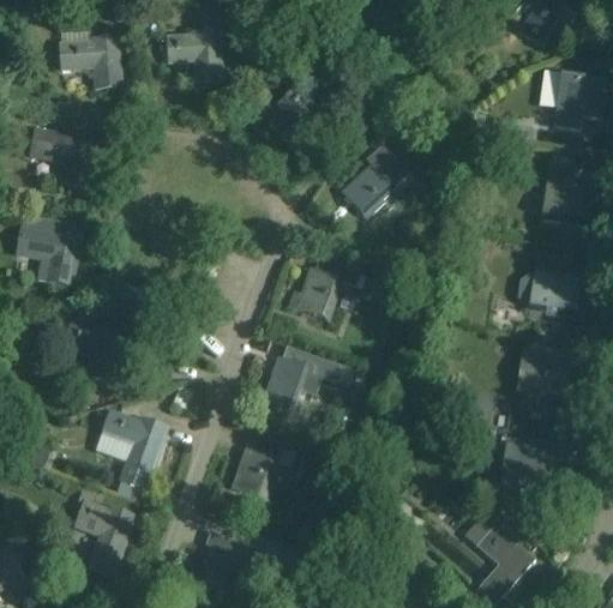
[(112,0),(113,18),(130,18),(130,0),(112,0)]
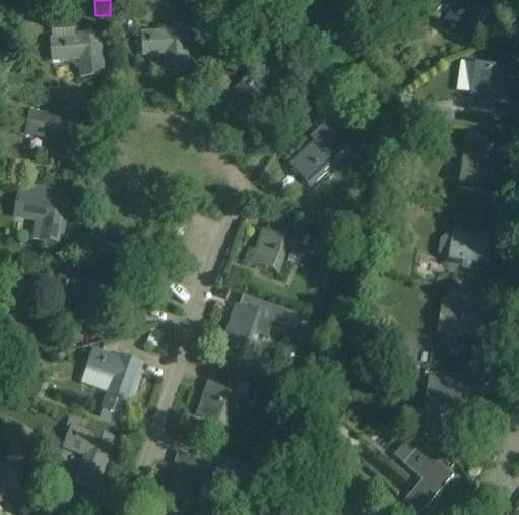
[(189,0),(189,12),(208,12),(212,12),(212,0),(189,0)]
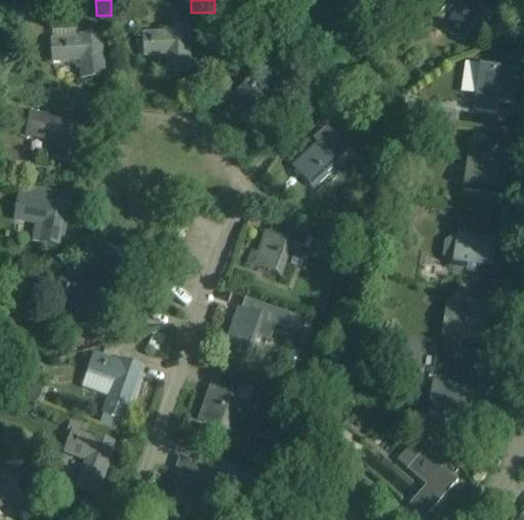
[(480,4),(482,5),(492,10),(497,0),(456,0),(453,7),(472,16),(466,29),(467,29),(480,4)]
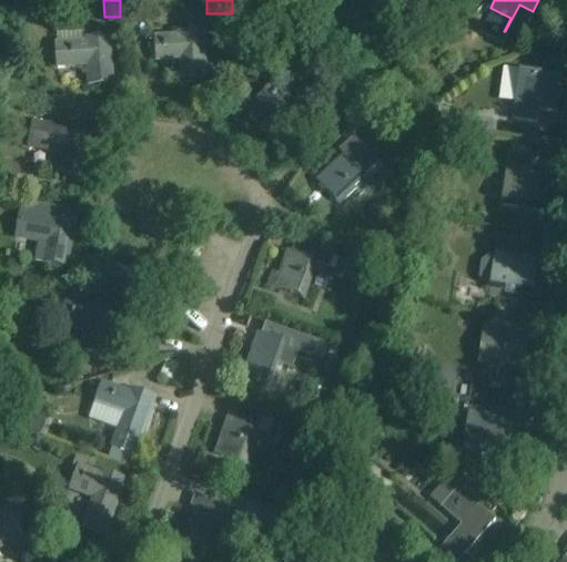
[(415,6),(402,10),(405,18),(418,13),(415,6)]
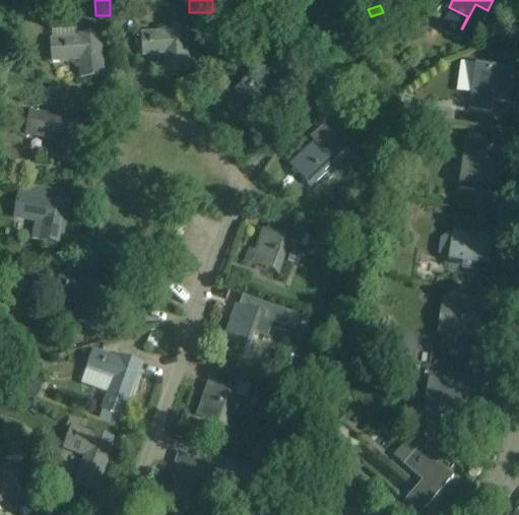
[(146,28),(147,35),(148,51),(165,49),(166,67),(186,66),(183,24),(164,25),(164,27),(146,28)]
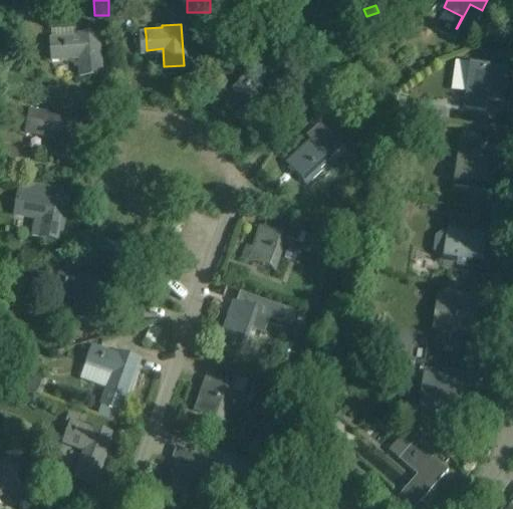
[(77,33),(61,34),(49,35),(51,56),(79,54),(80,72),(99,70),(98,50),(97,30),(77,31),(77,33)]
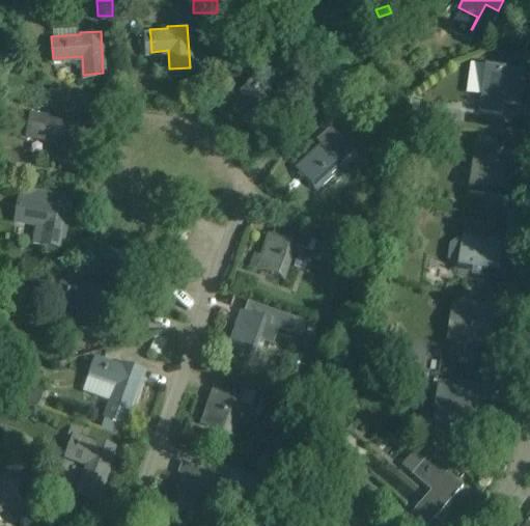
[(485,58),(478,108),(501,111),(503,98),(519,100),(524,63),(526,53),(500,49),(499,60),(485,58)]
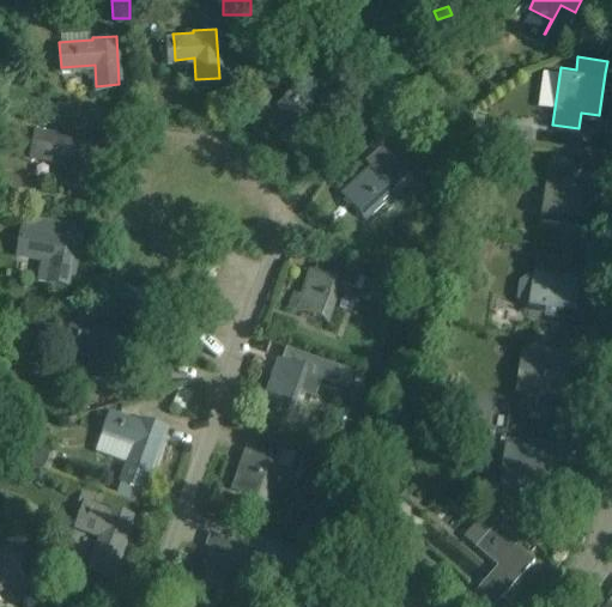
[(332,119),(316,102),(314,103),(301,89),(282,107),(295,121),(280,135),(296,152),(332,119)]
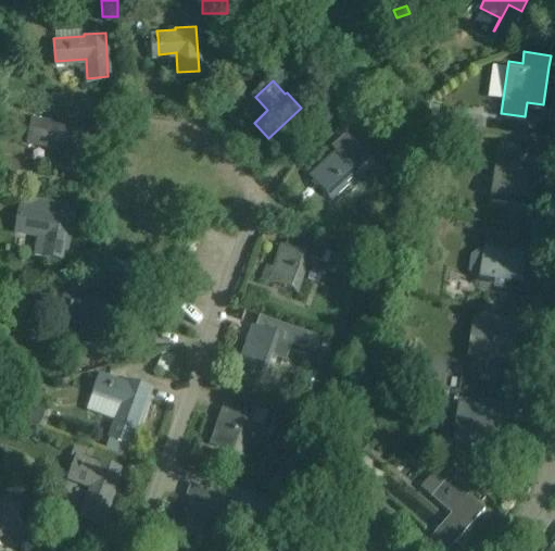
[(451,116),(451,125),(470,126),(471,112),(457,111),(456,116),(451,116)]
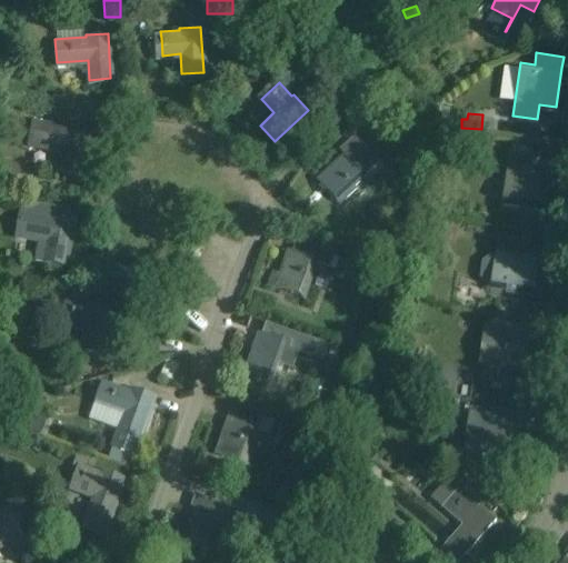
[(32,118),(28,141),(46,144),(63,148),(59,167),(81,171),(89,127),(68,122),(68,124),(50,121),(32,118)]
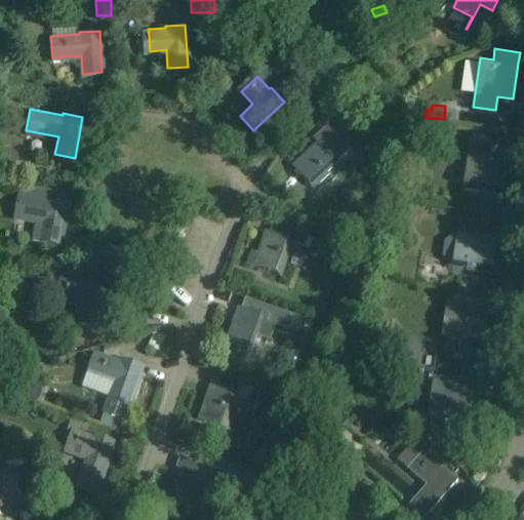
[(413,120),(402,126),(407,136),(419,131),(413,120)]
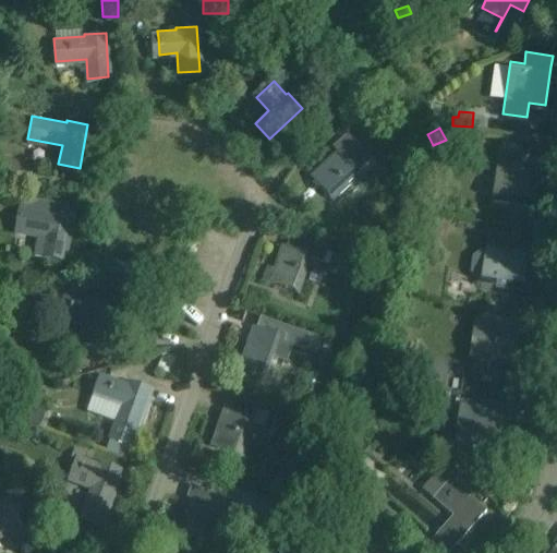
[(337,149),(311,173),(329,194),(358,169),(356,168),(368,157),(347,132),(333,145),(337,149)]
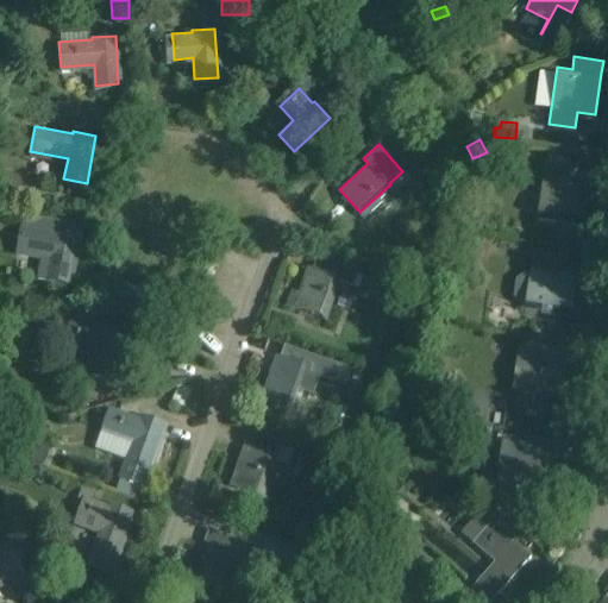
[(587,178),(568,175),(569,161),(544,157),(537,214),(581,219),(587,178)]
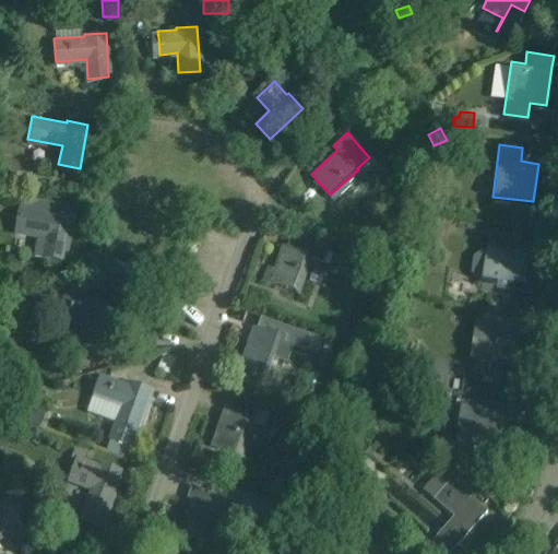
[(0,177),(12,181),(19,157),(0,152),(0,177)]
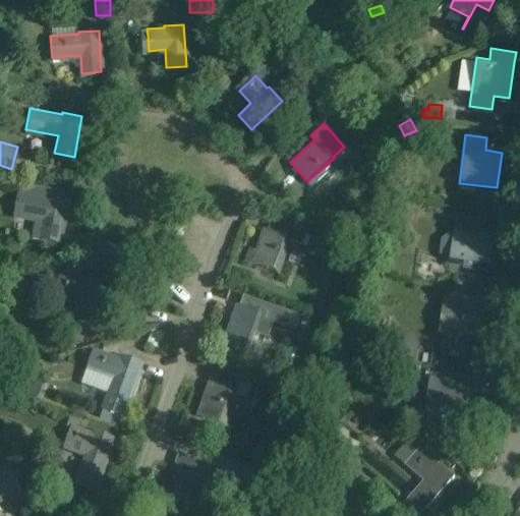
[(20,180),(14,213),(35,217),(44,219),(41,236),(58,240),(68,189),(20,180)]
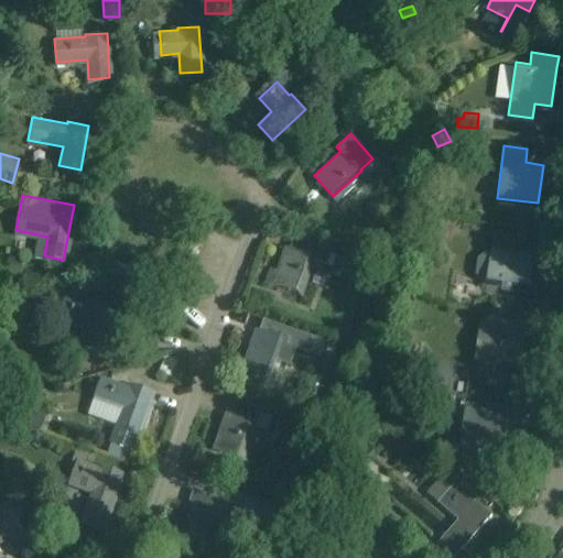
[(490,247),(489,251),(484,250),(476,255),(473,271),(479,280),(486,281),(485,285),(527,291),(531,252),(513,250),(516,239),(491,236),(490,247)]
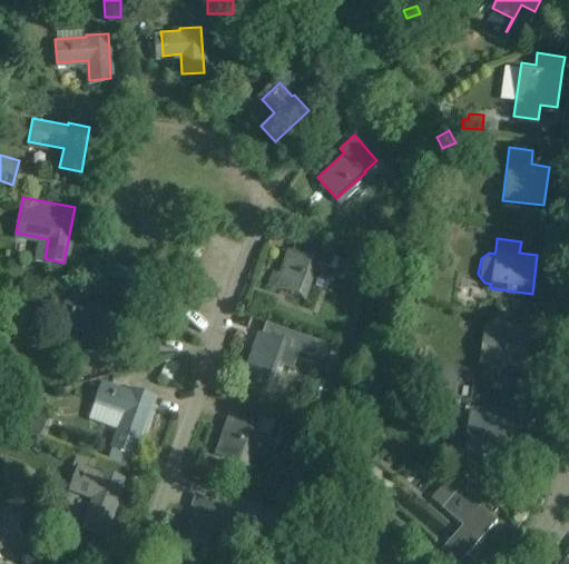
[(275,284),(295,292),(305,295),(317,260),(327,265),(333,250),(310,243),(305,255),(282,246),(281,248),(287,250),(275,284)]
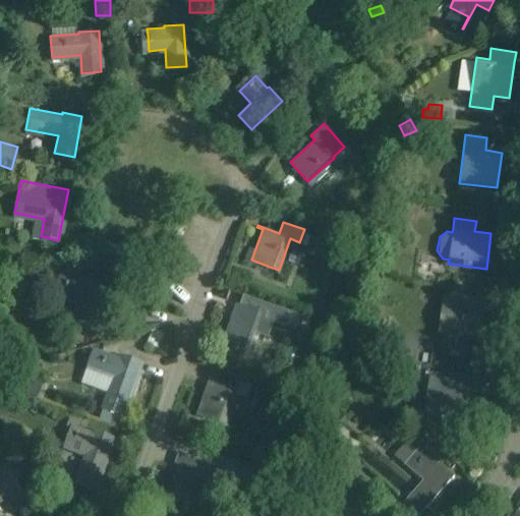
[(64,280),(63,287),(61,296),(77,299),(73,317),(93,322),(102,280),(82,276),(81,278),(54,273),(67,276),(66,281),(64,280)]
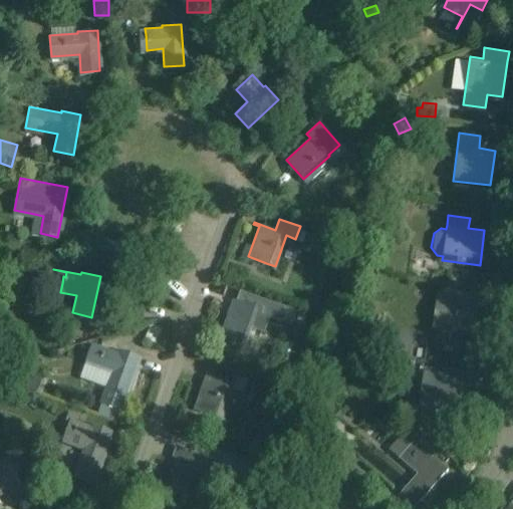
[(231,301),(221,331),(239,338),(245,340),(250,326),(263,330),(268,316),(289,324),(295,309),(239,289),(235,300),(227,297),(226,299),(231,301)]
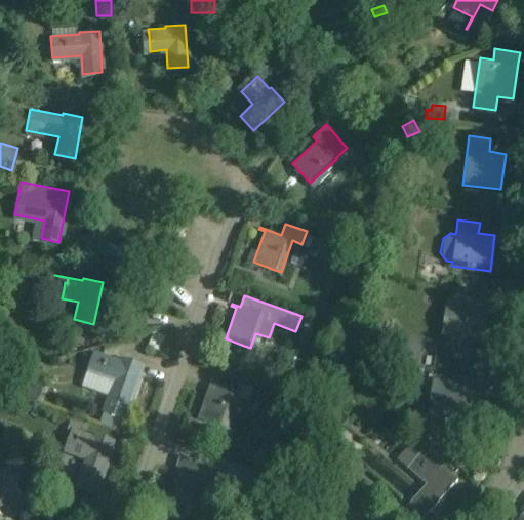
[(446,297),(442,331),(481,337),(485,310),(459,307),(460,300),(446,297)]
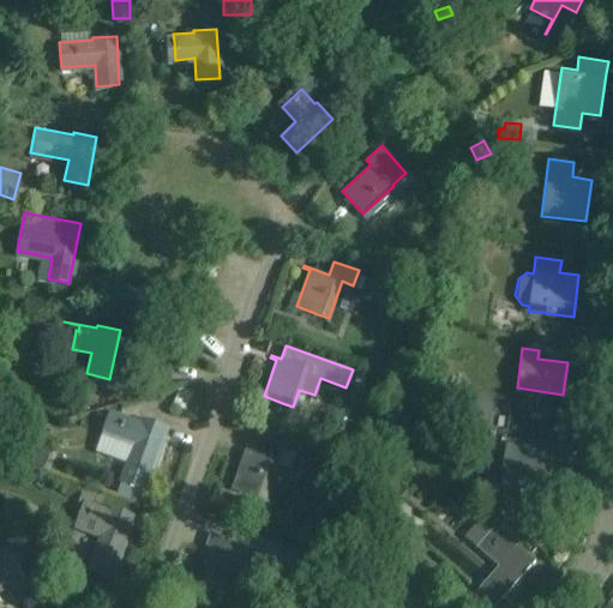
[(473,399),(469,417),(488,421),(492,402),(473,399)]
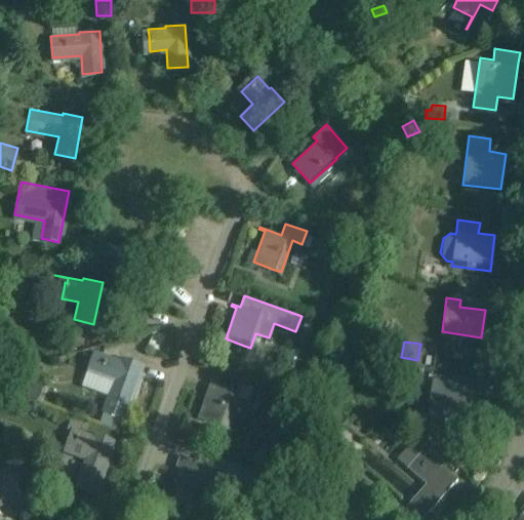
[(93,350),(86,370),(113,381),(108,394),(98,421),(117,428),(121,416),(140,364),(122,357),(121,360),(93,350)]
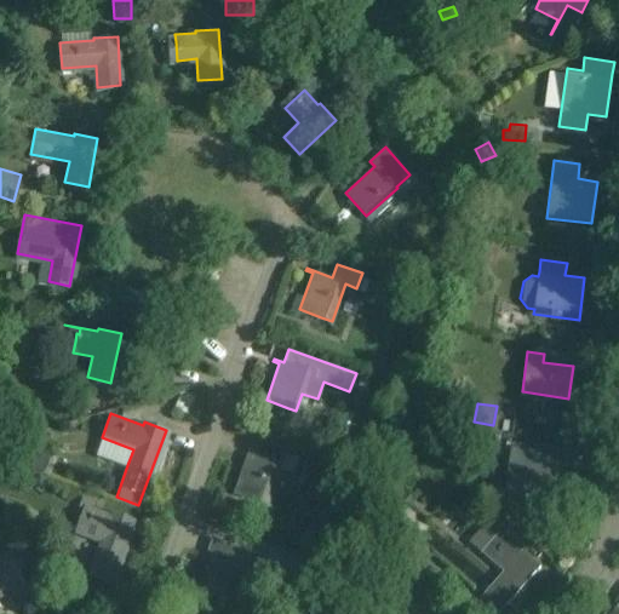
[(443,422),(441,431),(454,435),(457,424),(443,422)]
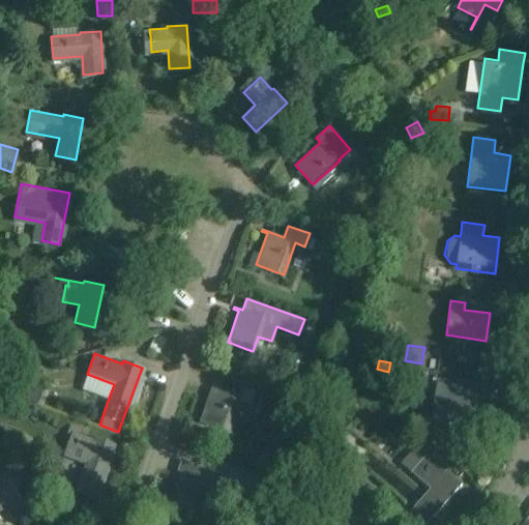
[(409,369),(407,385),(417,386),(419,371),(409,369)]
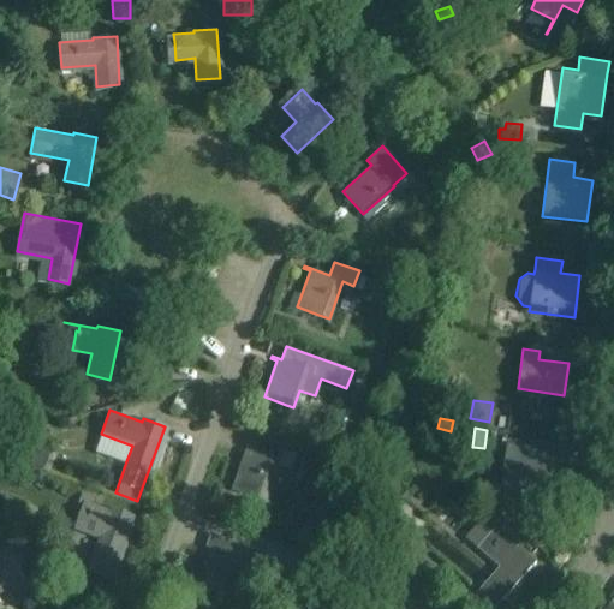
[(232,488),(255,496),(261,497),(274,461),(290,466),(296,452),(269,442),(266,455),(239,447),(239,448),(245,451),(232,488)]
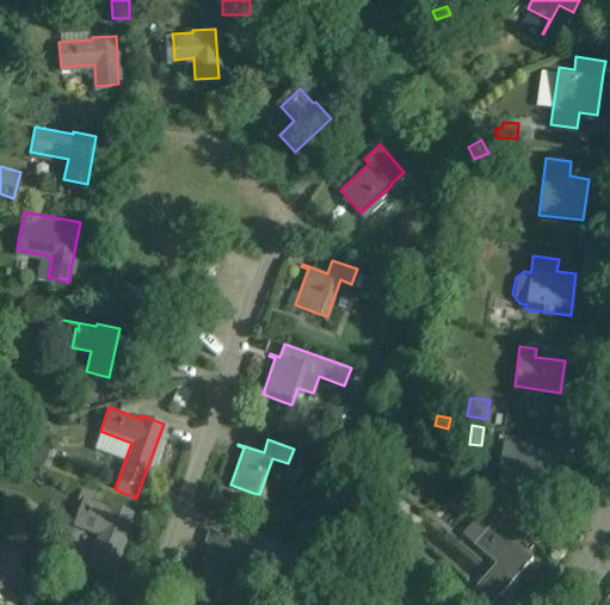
[(498,480),(524,482),(547,486),(552,455),(524,451),(525,444),(504,440),(498,480)]
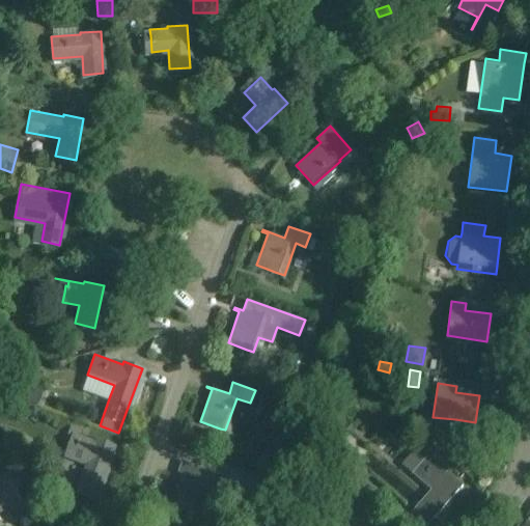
[(86,461),(80,478),(76,490),(94,497),(114,444),(94,437),(93,440),(73,433),(64,452),(86,461)]
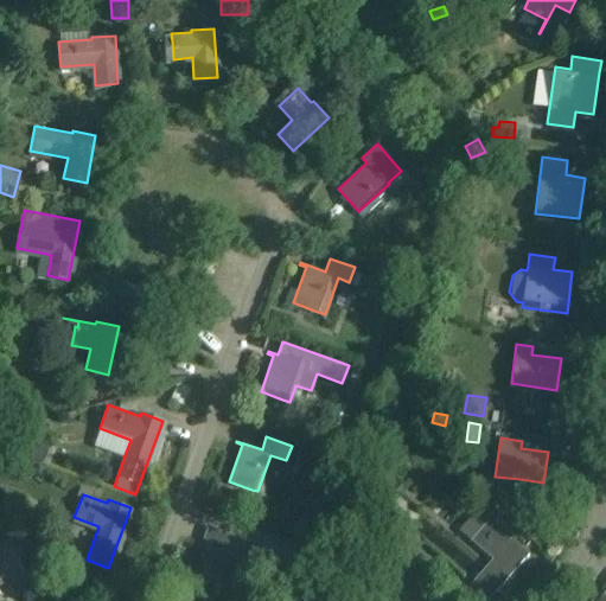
[(528,551),(510,536),(508,538),(486,519),(470,538),(491,557),(478,573),(469,582),(486,598),(528,551)]
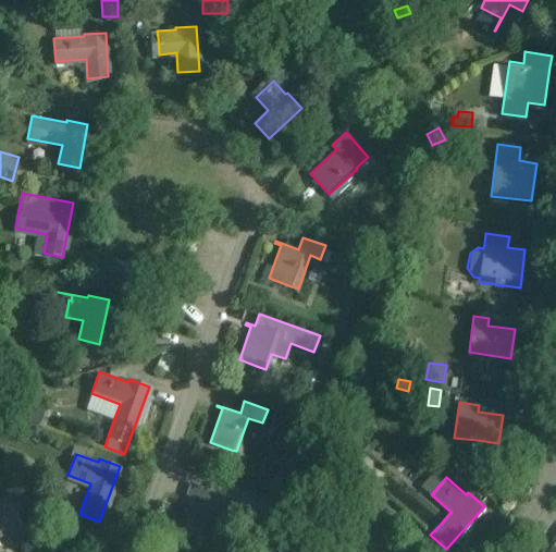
[(190,497),(178,530),(209,540),(209,539),(206,538),(213,517),(218,506),(249,517),(254,504),(209,488),(189,481),(185,493),(185,494),(190,497)]
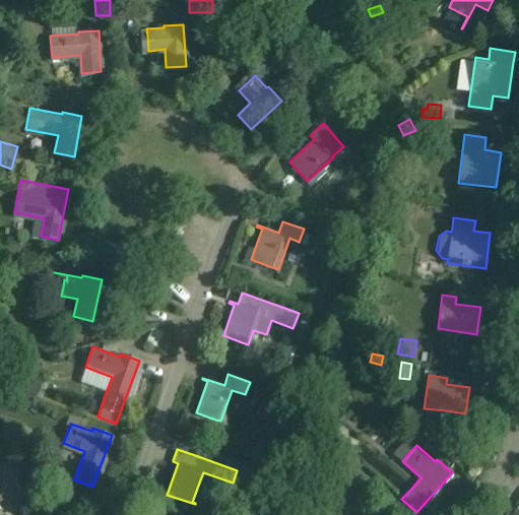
[(14,480),(7,463),(0,466),(0,497),(6,495),(8,501),(19,497),(21,497),(15,480),(14,480)]
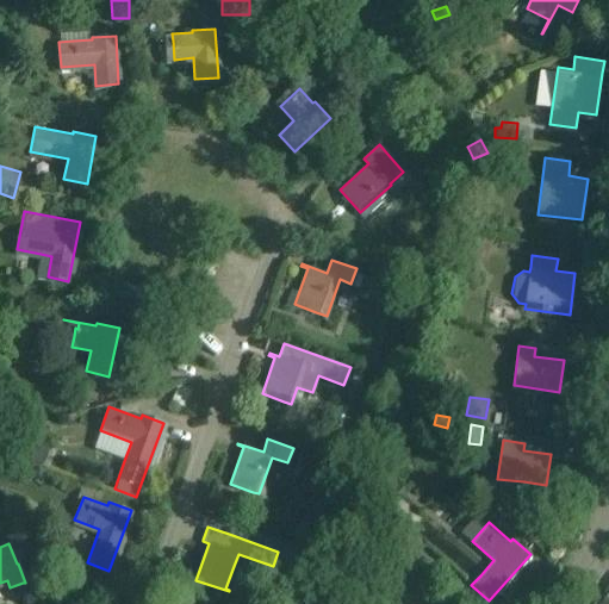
[(448,574),(442,581),(454,592),(461,584),(448,574)]
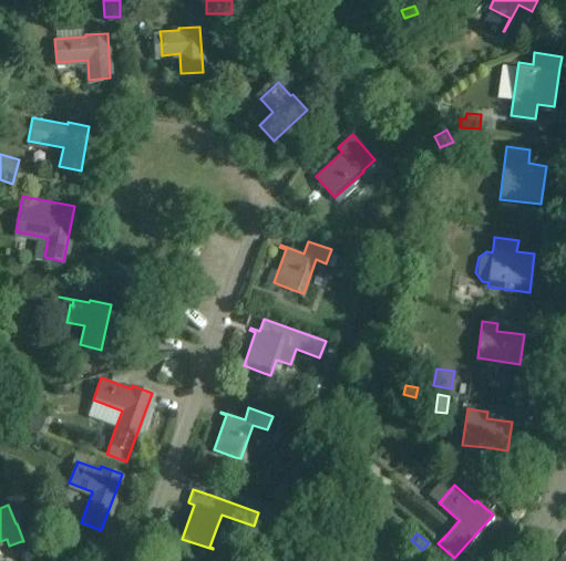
[(565,560),(565,543),(552,560),(551,560),(565,560)]
